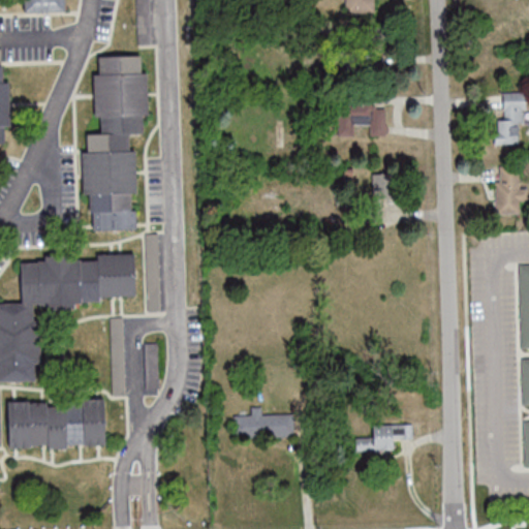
[(24,0),(25,12),(67,11),(66,0),(24,0)]
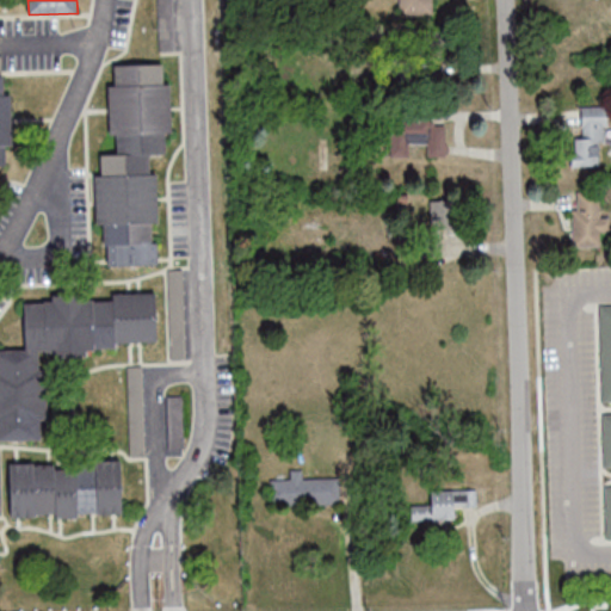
[(397,0),(397,13),(432,13),(431,0),(397,0)]
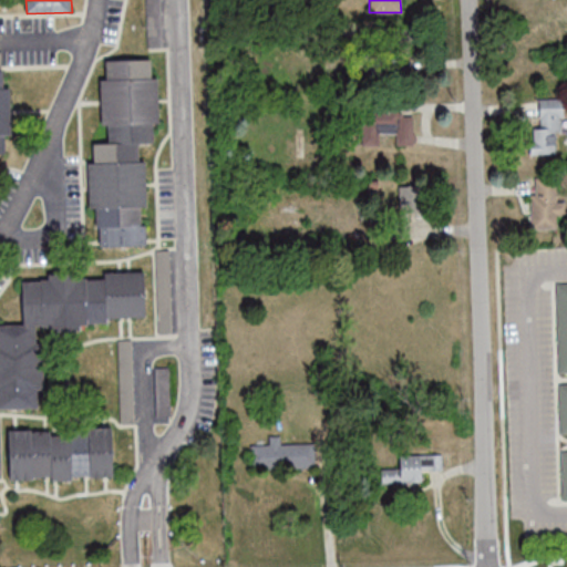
[(144,246),(144,161),(140,161),(138,142),(156,142),(155,124),(160,124),(160,78),(152,78),(152,60),(106,60),(106,79),(102,79),(102,125),(107,125),(107,143),(93,143),(94,163),(89,163),(89,208),(98,208),(99,246),(144,246)]
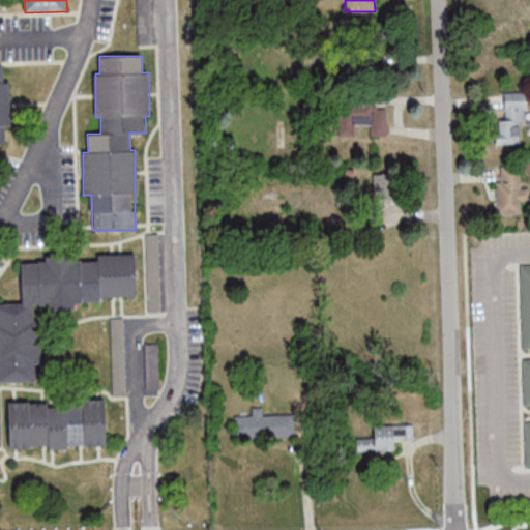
[(0,143),(11,143),(8,81),(5,82),(4,65),(0,64),(0,143)]
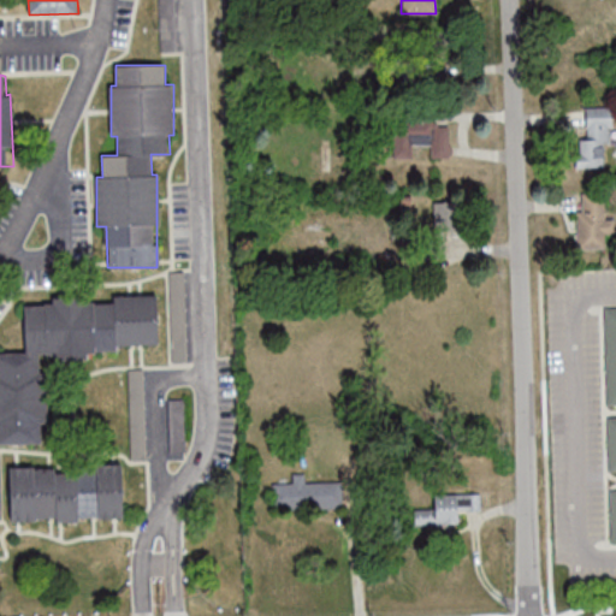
[(578,141),(576,167),(609,167),(610,107),(587,107),(587,141),(578,141)]
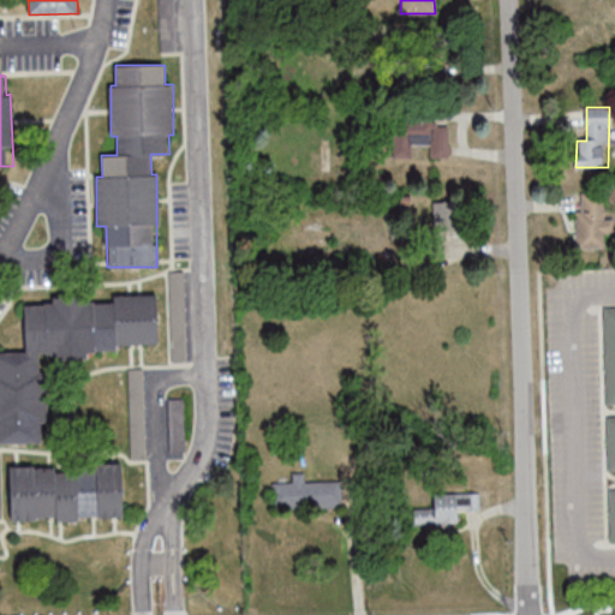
[(449,157),(449,120),(392,120),(392,157),(412,157),(412,145),(429,145),(429,157),(449,157)]
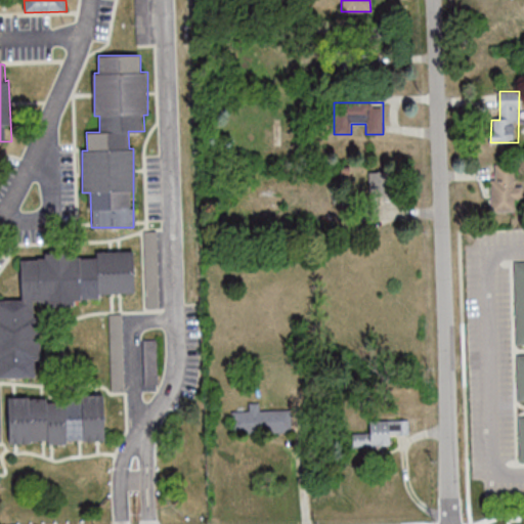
[(491,212),(521,212),(522,185),(514,185),(514,165),(491,165),(491,212)]
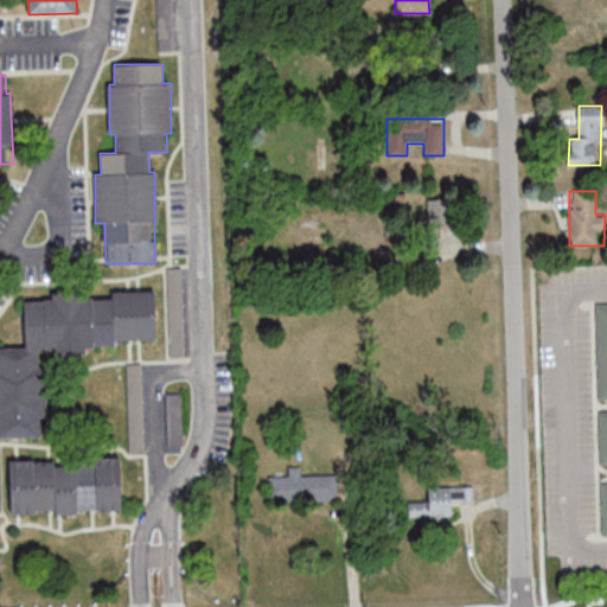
[(0,438),(50,435),(46,353),(87,352),(85,343),(157,340),(154,291),(110,292),(112,295),(23,299),(25,346),(0,347),(0,438)]
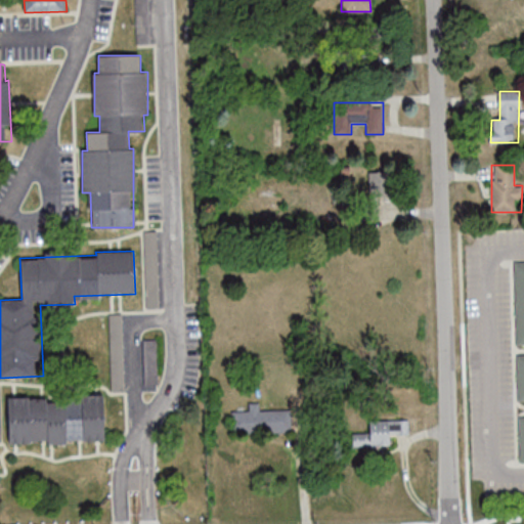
[(523,261),(515,261),(515,344),(523,343),(523,261)]
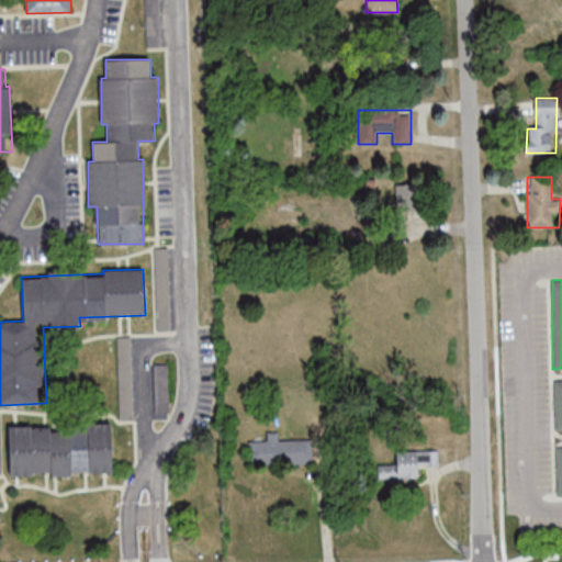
[(9,476),(112,474),(111,424),(8,426),(9,476)]
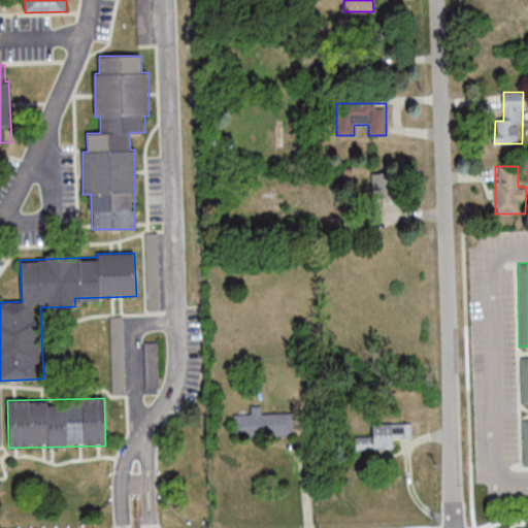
[(285,414),(253,414),(253,416),(233,416),(233,435),(285,435),(285,414)]
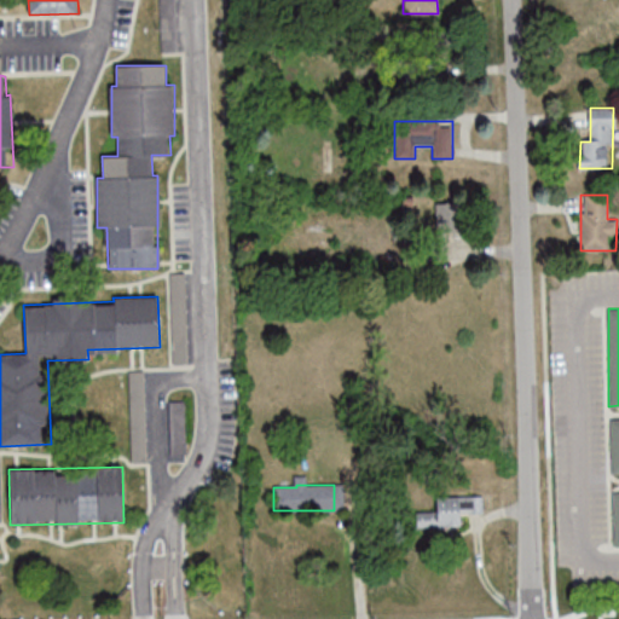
[(461,514),(482,514),(482,496),(437,496),(437,512),(417,512),(417,527),(461,527),(461,514)]
